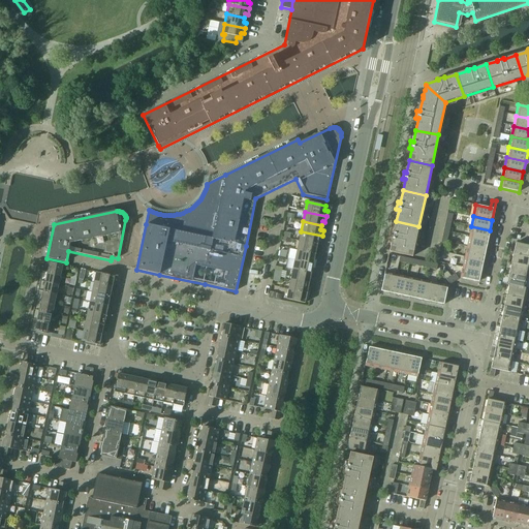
[(392,240),(391,244),(390,252),(412,257),(418,226),(396,221),(394,232),(391,232),(390,240),(392,240)]
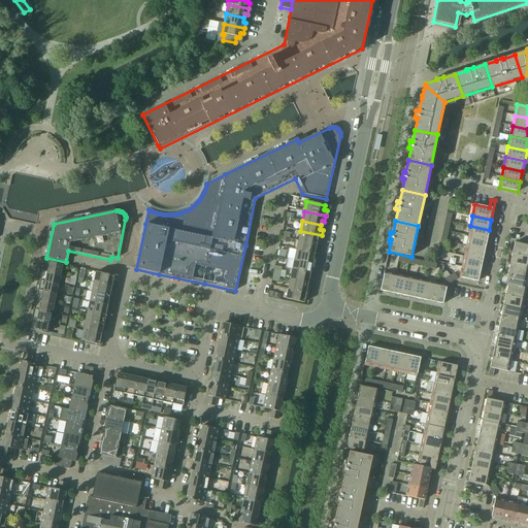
[(489,230),(470,226),(468,236),(487,240),(489,230)]
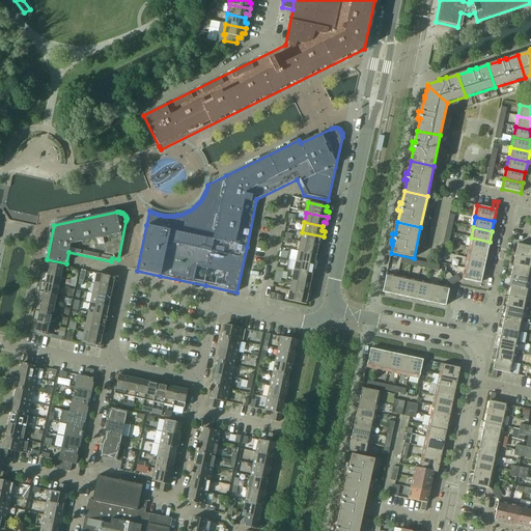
[(322,242),(324,236),(302,232),(300,242),(318,246),(319,242),(322,242)]
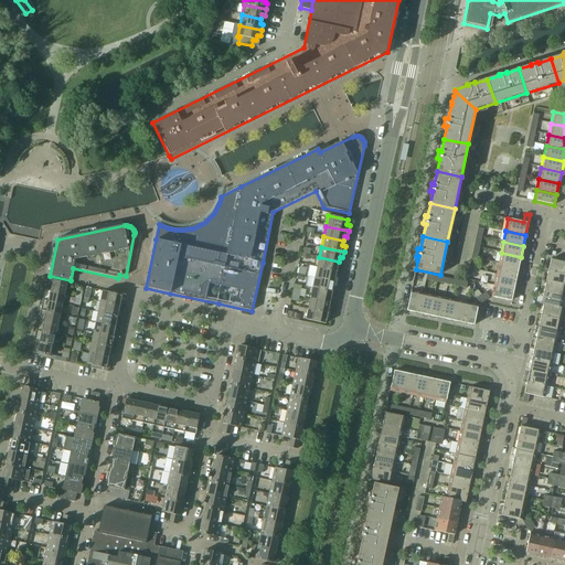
[(521,257),(501,253),(499,264),(519,268),(521,257)]
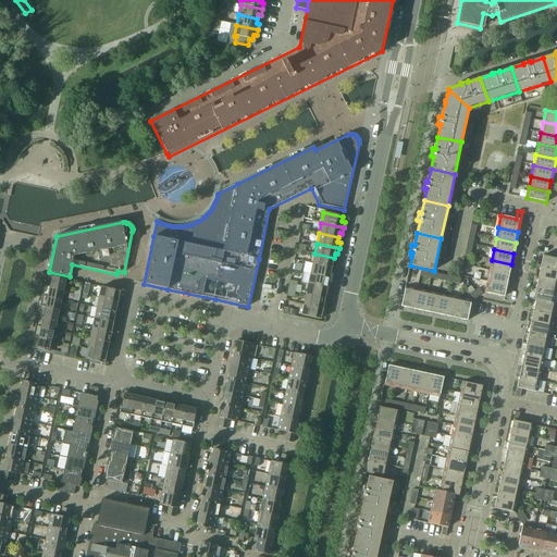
[(333,262),(334,258),(314,254),(313,258),(312,263),(335,269),(336,263),(333,262)]
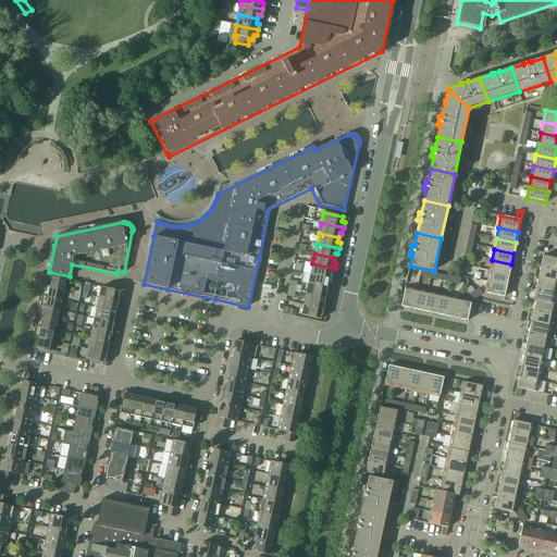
[(556,258),(543,256),(541,268),(556,270),(556,258)]
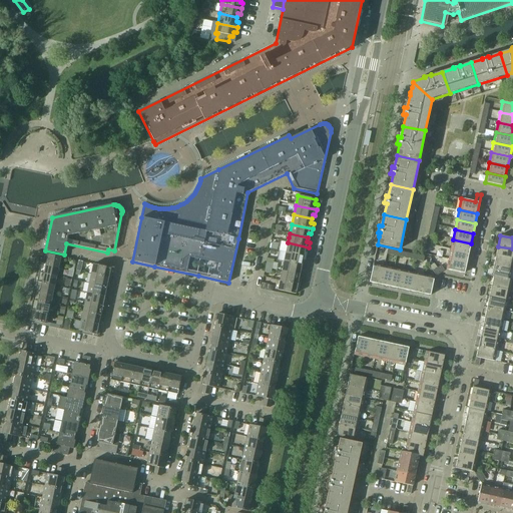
[(471,243),(453,239),(451,249),(469,253),(471,243)]
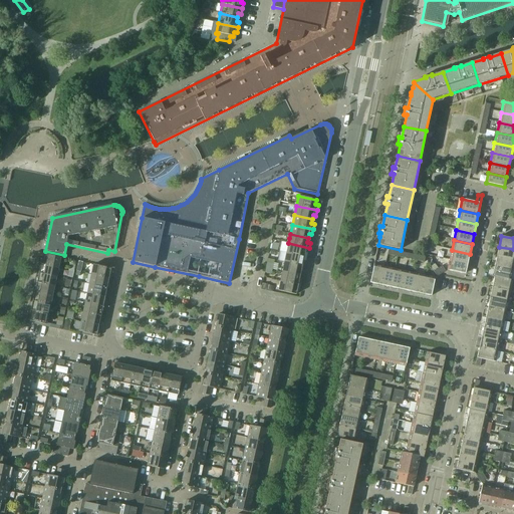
[(309,248),(288,243),(286,253),(304,257),(305,253),(307,253),(309,248)]
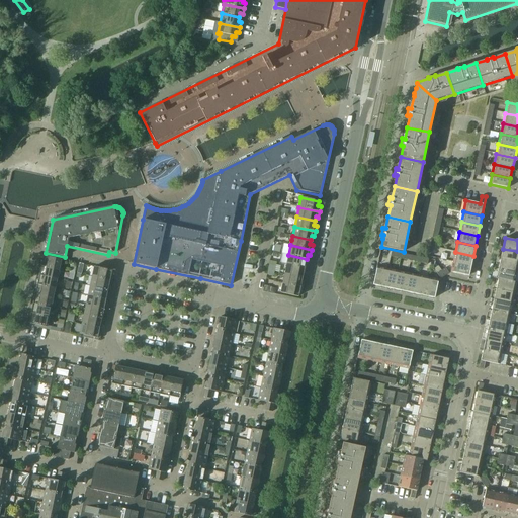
[(517,251),(503,249),(500,259),(517,262),(517,251)]
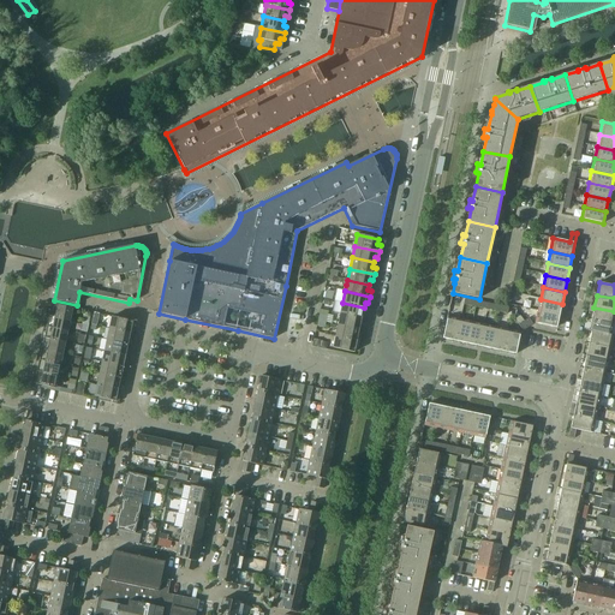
[(562,304),(541,299),(537,311),(560,316),(562,304)]
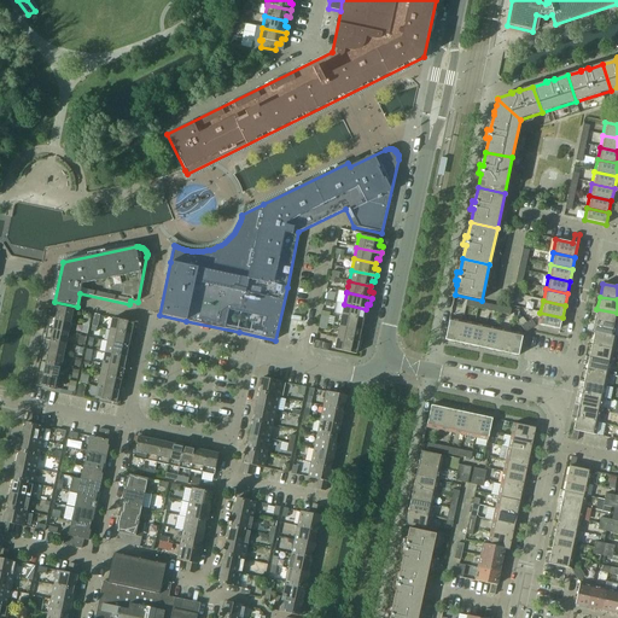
[(366,309),(344,304),(342,315),(366,321),(368,314),(365,314),(366,309)]
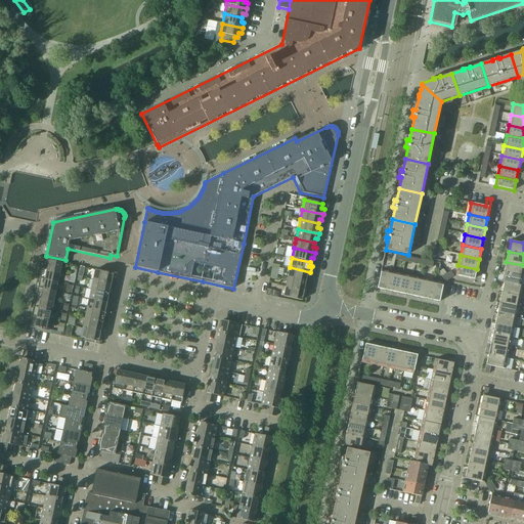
[(59,273),(61,263),(44,259),(43,264),(40,263),(39,268),(59,273)]
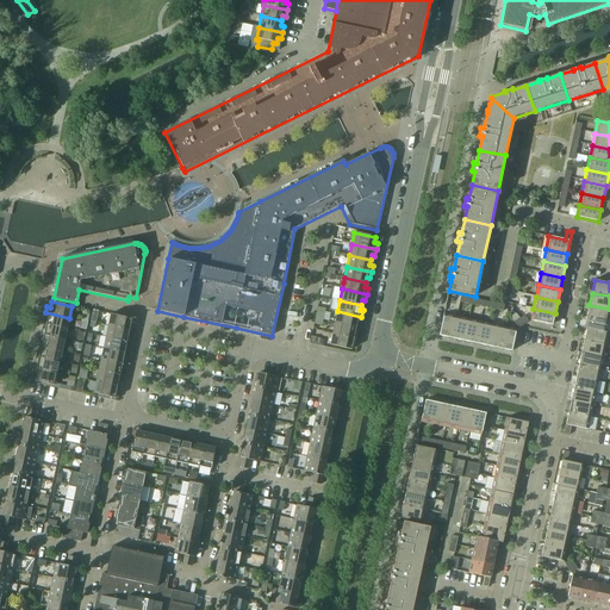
[(609,312),(609,309),(589,305),(586,316),(609,321),(609,312)]
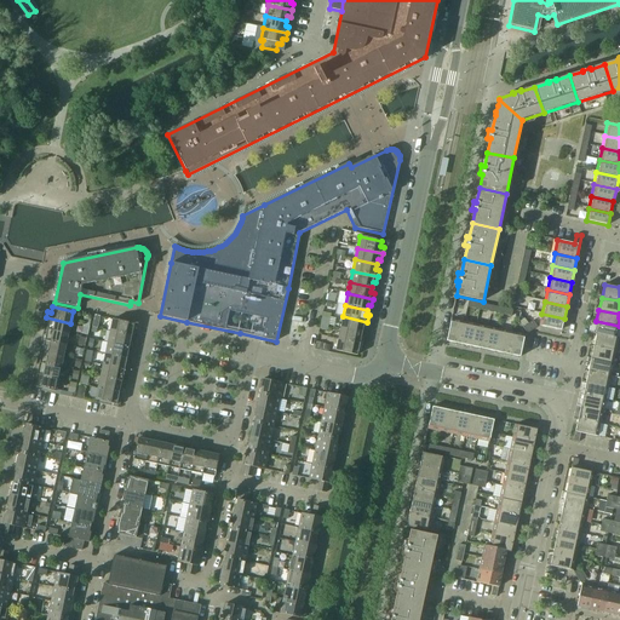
[(564,319),(541,314),(539,326),(561,331),(564,319)]
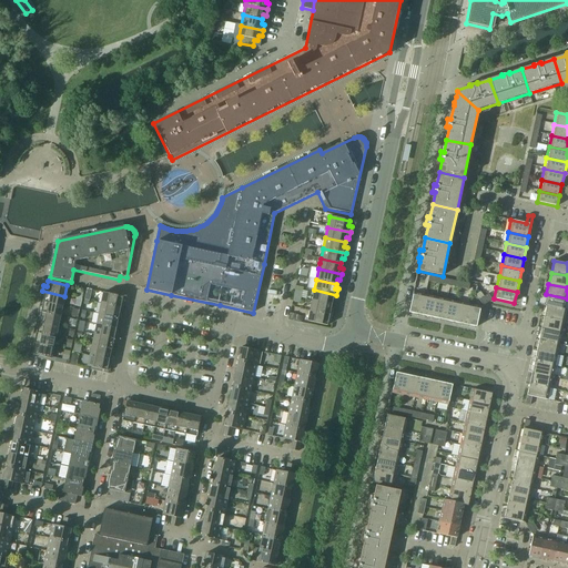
[(336,295),(314,290),(312,301),(332,304),(333,300),(335,301),(336,295)]
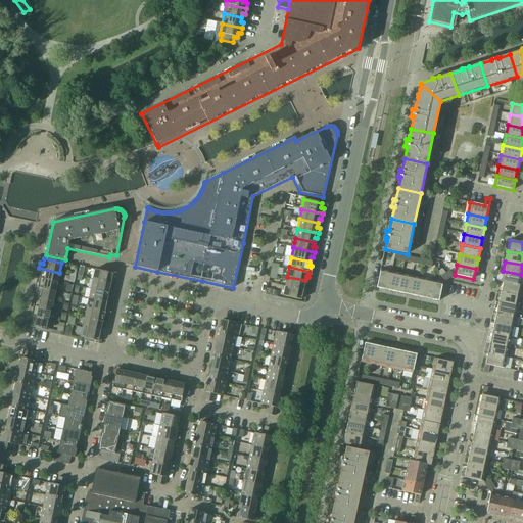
[(59,273),(39,268),(38,274),(41,274),(40,278),(57,282),(59,273)]
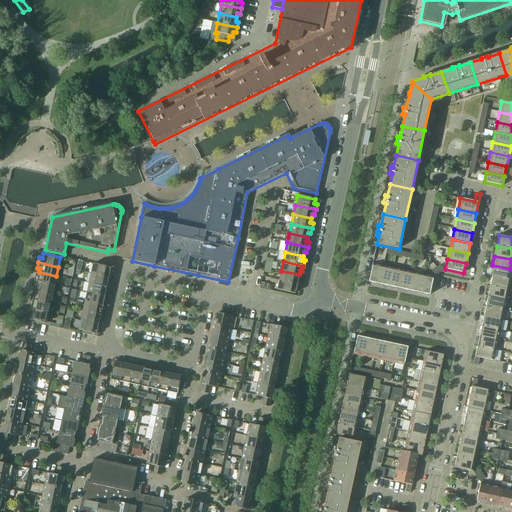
[(110,268),(93,264),(91,274),(111,278),(112,273),(109,272),(110,268)]
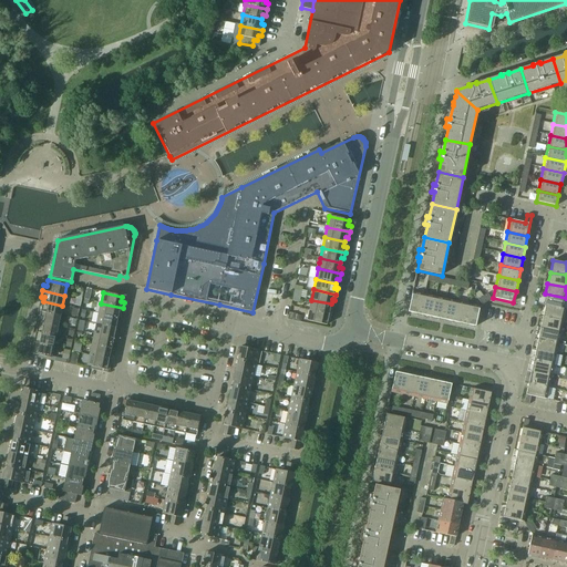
[(424,295),(412,292),(409,312),(420,315),(424,295)]
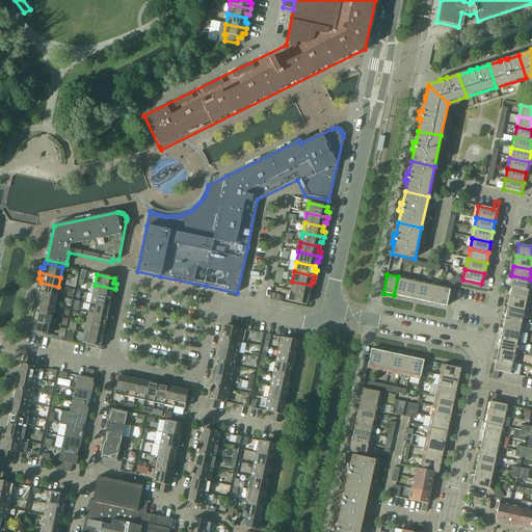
[(531,280),(511,275),(509,287),(511,287),(528,290),(531,280)]
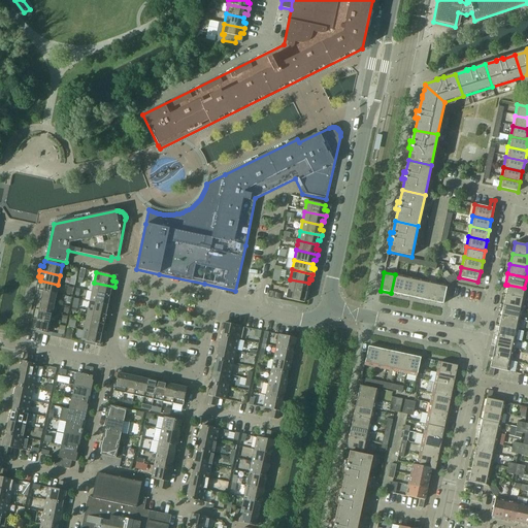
[(405,276),(395,274),(391,293),(401,295),(405,276)]
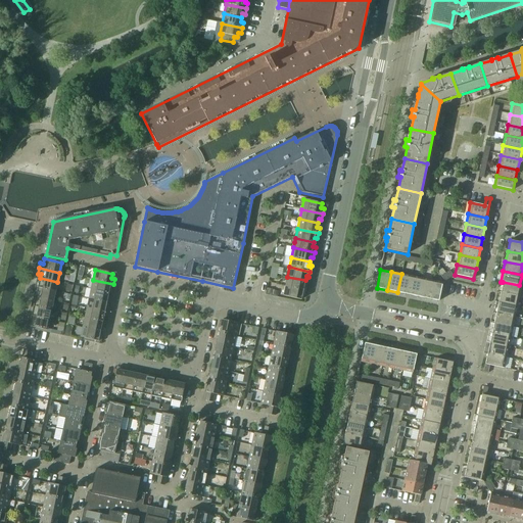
[(412,276),(401,274),(397,292),(408,294),(412,276)]
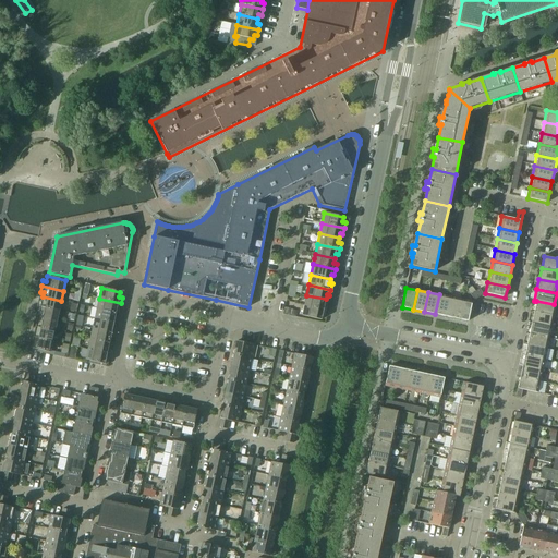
[(450,296),(439,294),(435,314),(446,317),(450,296)]
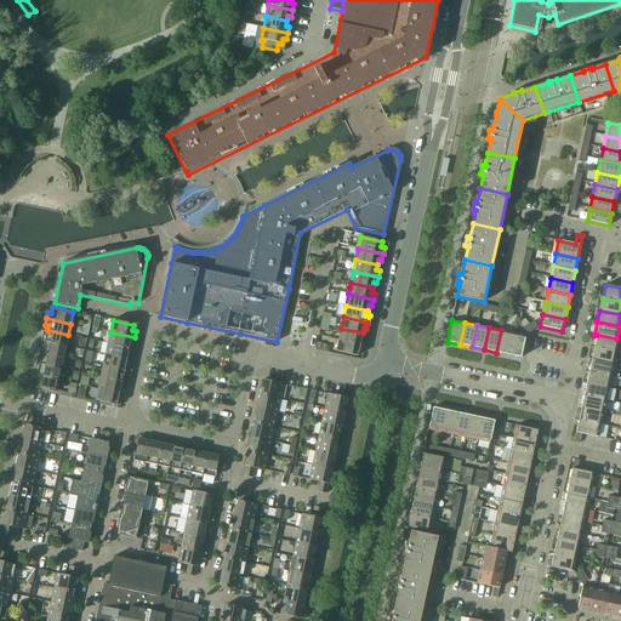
[(363,332),(341,329),(339,340),(363,345),(365,339),(362,339),(363,332)]
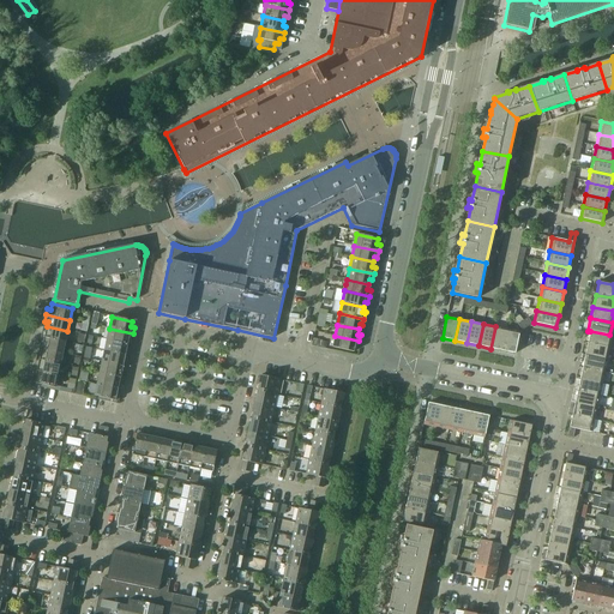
[(67,331),(47,326),(46,331),(42,331),(41,337),(65,342),(67,331)]
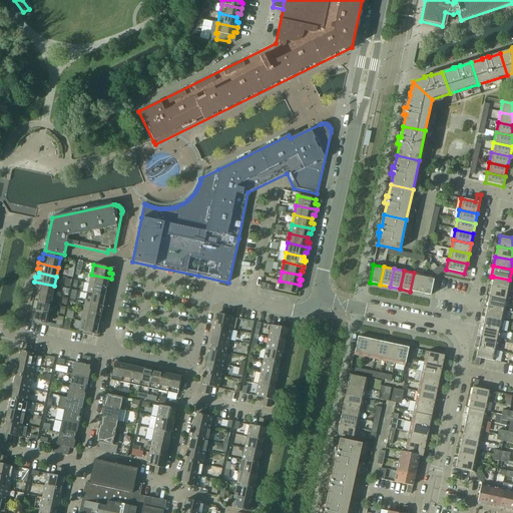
[(424,276),(414,273),(410,292),(420,294),(424,276)]
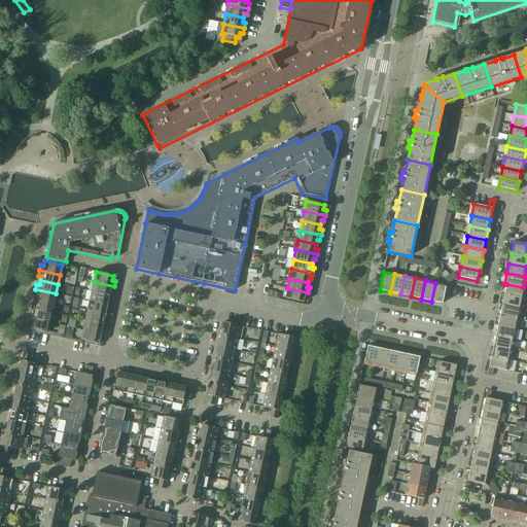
[(114,286),(94,282),(92,291),(109,295),(110,291),(113,291),(114,286)]
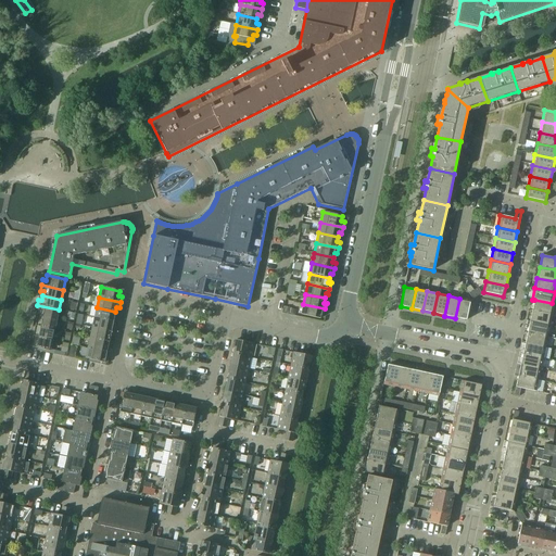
[(470,301),(459,299),(455,318),(466,320),(470,301)]
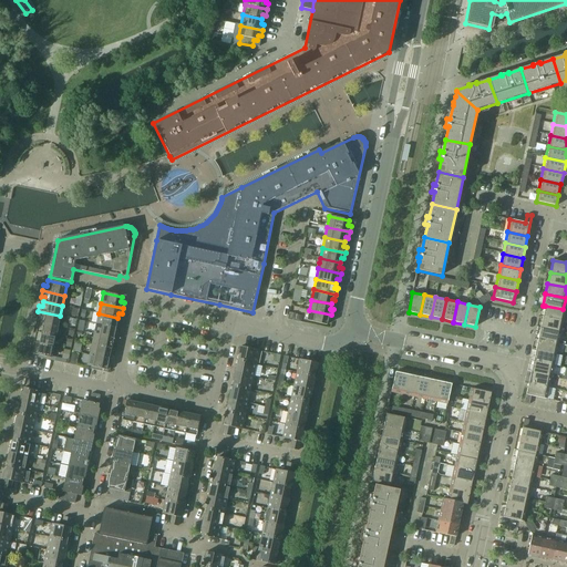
[(563,309),(545,306),(543,317),(563,321),(566,309),(563,309)]
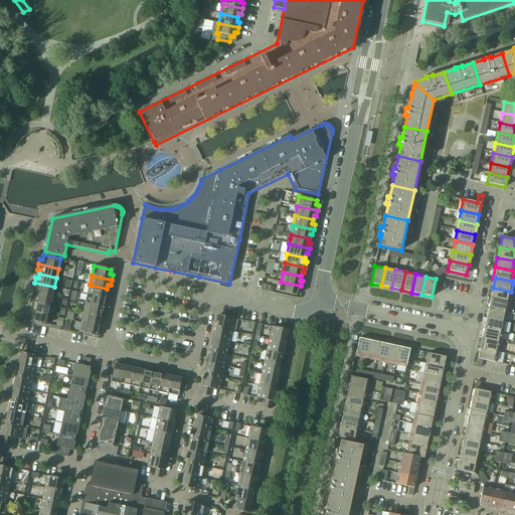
[(301,286),(281,282),(279,292),(297,296),(298,291),(300,292),(301,286)]
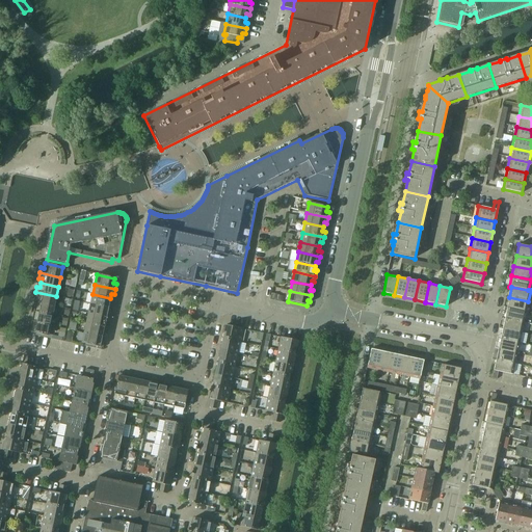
[(56,296),(35,292),(34,297),(36,298),(36,302),(54,307),(56,296)]
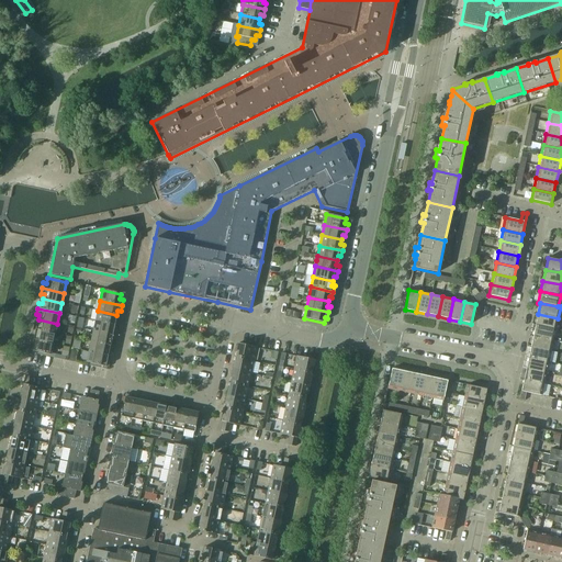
[(116,315),(98,311),(96,322),(117,326),(119,321),(115,319),(116,315)]
